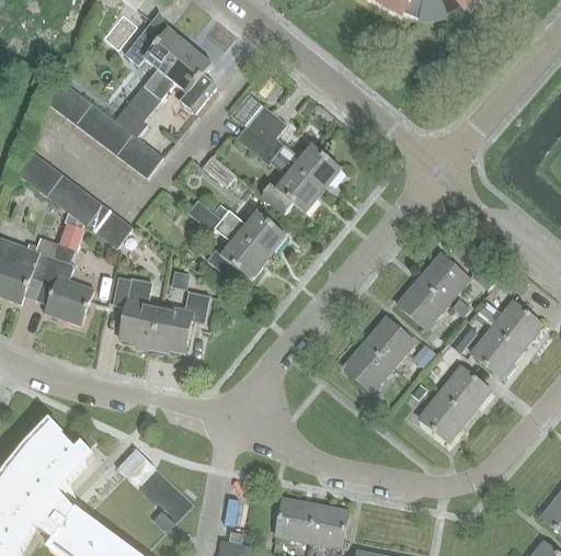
[(379,0),(402,13),(405,8),(421,14),(420,18),(428,18),(437,16),(447,15),(446,12),(460,3),(464,8),(473,0),(379,0)]
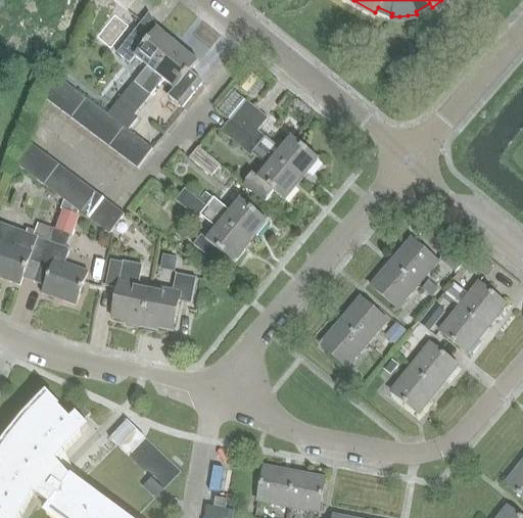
[(114,10),(94,34),(108,46),(128,22),(114,10)]
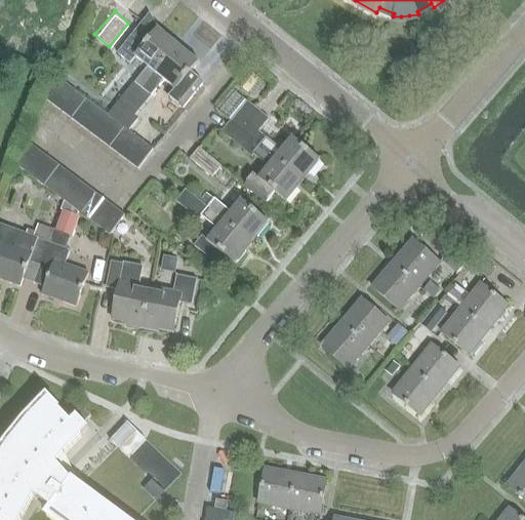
[(134,79),(143,86),(178,42),(158,25),(148,38),(134,27),(117,49),(129,60),(134,53),(147,64),(134,79)]
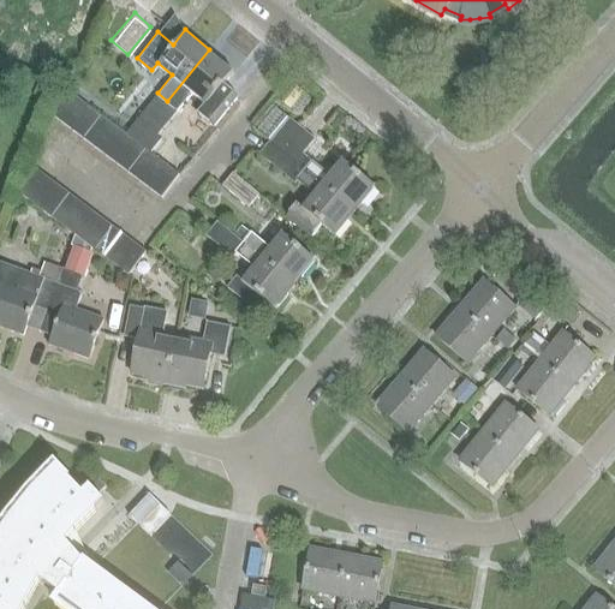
[(222,83),(233,69),(209,49),(167,101),(155,114),(160,118),(168,118),(191,90),(206,102),(198,111),(214,123),(237,94),(222,83)]
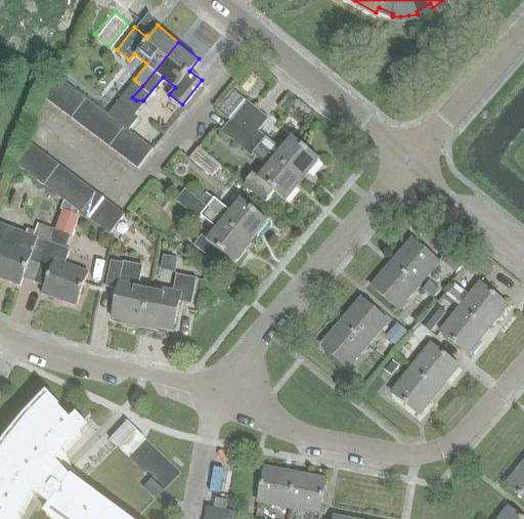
[(52,100),(68,80),(57,73),(42,93),(52,100)]
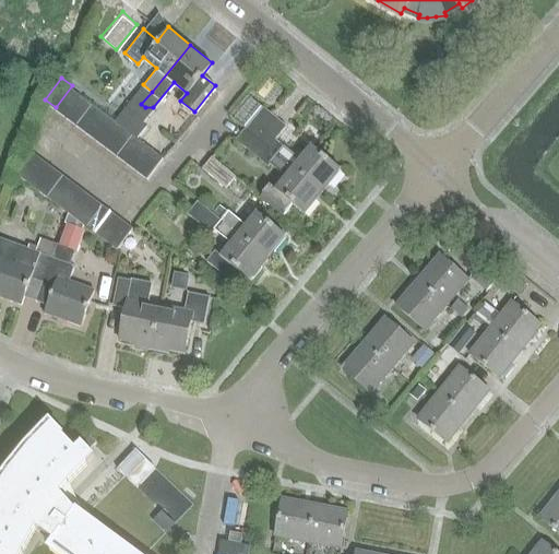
[(66,115),(82,93),(72,85),(56,107),(66,115)]
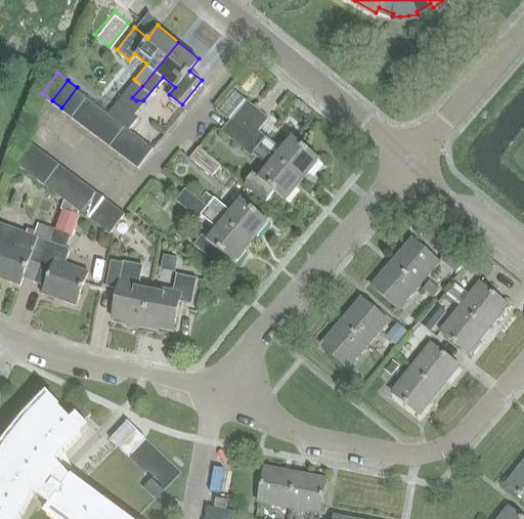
[(71,115),(86,94),(77,87),(61,107),(71,115)]
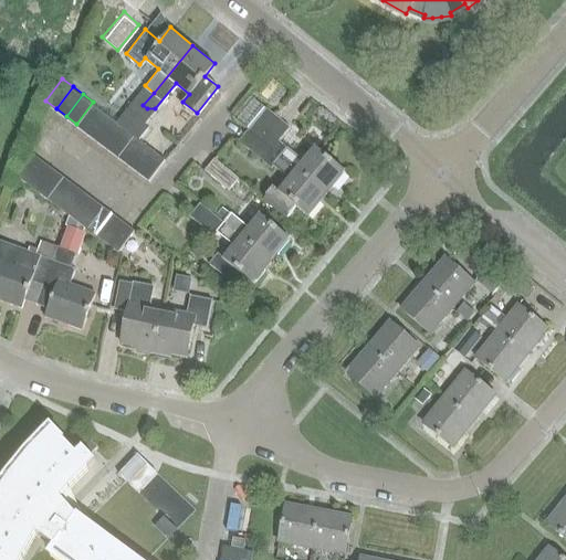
[(86,131),(103,109),(93,102),(76,124),(86,131)]
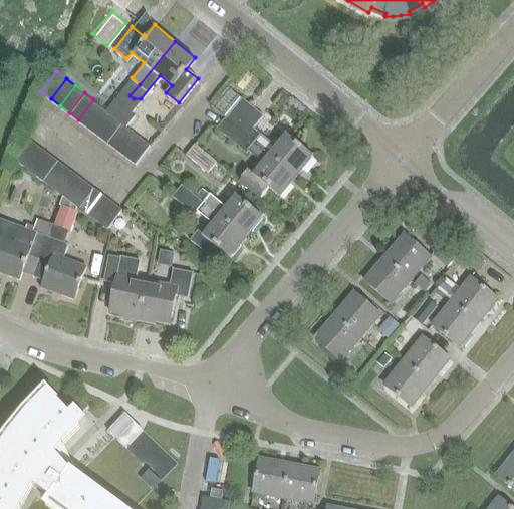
[(285,131),(275,144),(261,132),(253,124),(263,112),(242,95),(225,115),(254,140),(254,139),(297,174),(313,154),(285,131)]
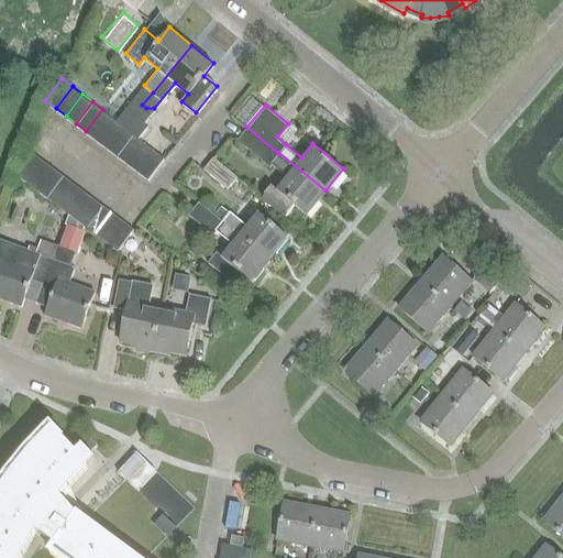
[(96,139),(112,117),(102,109),(86,131),(96,139)]
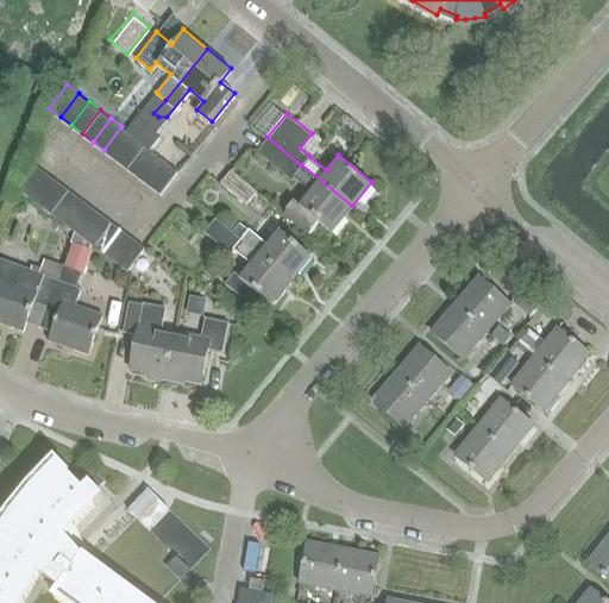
[(115,158),(132,134),(121,126),(104,150),(115,158)]
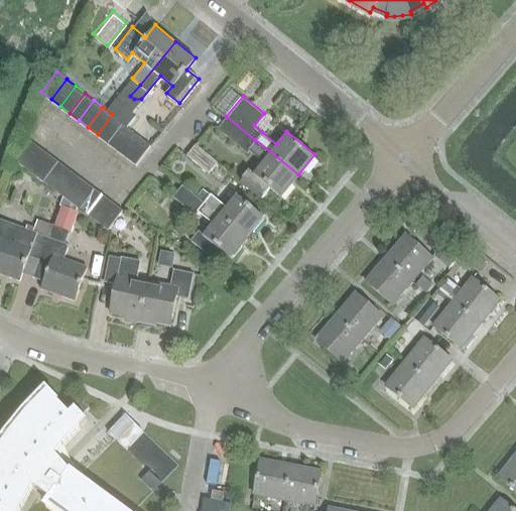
[(107,141),(122,121),(112,114),(98,134),(107,141)]
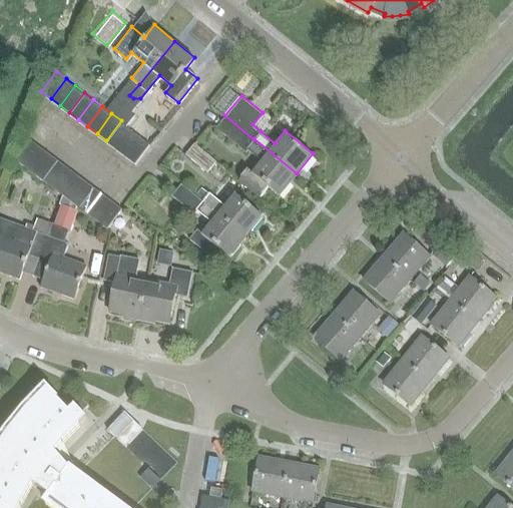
[(247,146),(253,139),(224,115),(215,126),(244,150),(247,146)]
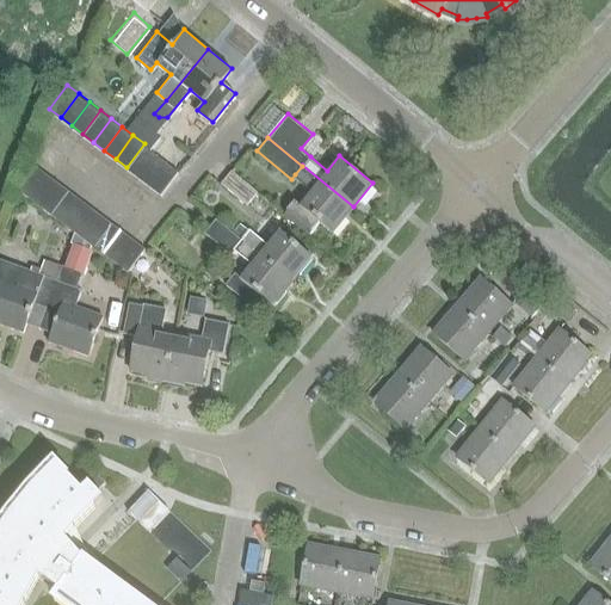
[(137,176),(155,152),(144,143),(127,167),(137,176)]
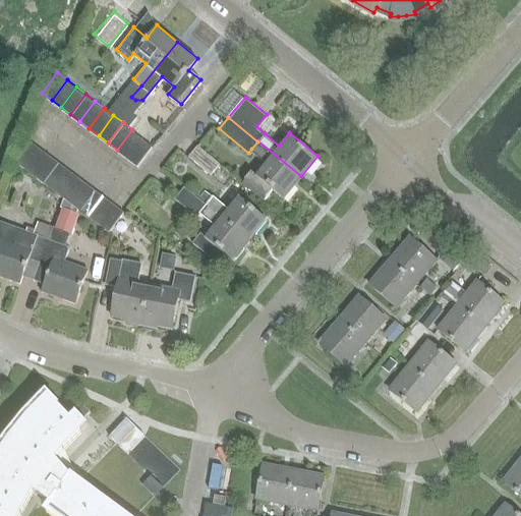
[(152,144),(132,129),(117,150),(136,164),(152,144)]
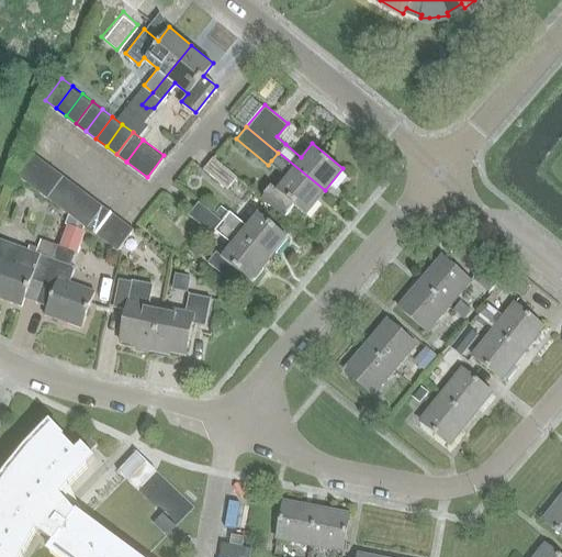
[(27,180),(43,158),(33,151),(17,171),(27,180)]
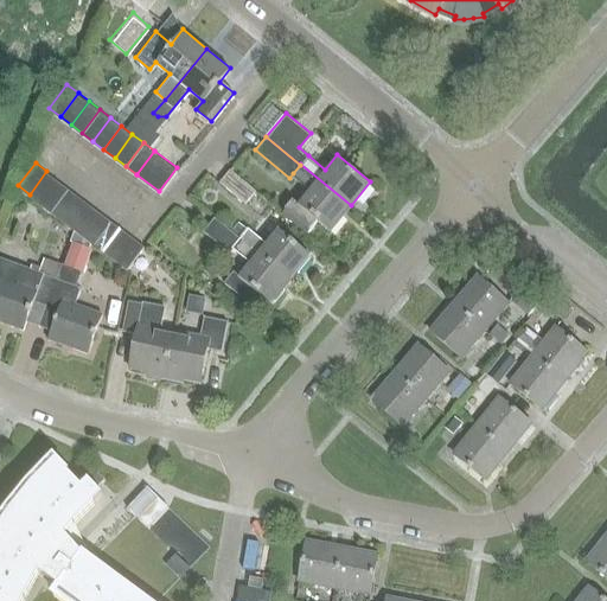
[(331,230),(351,205),(300,164),(300,165),(293,173),(311,187),(298,203),(293,198),(282,211),(307,231),(318,218),(331,230)]
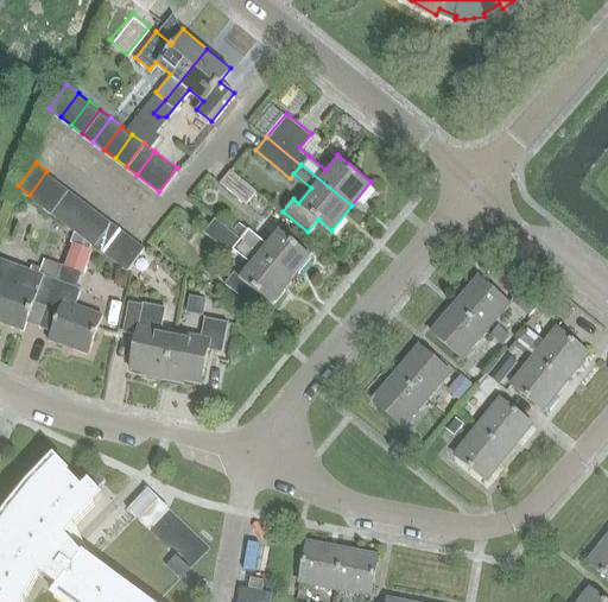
[(254,188),(228,166),(217,179),(244,201),(254,188)]
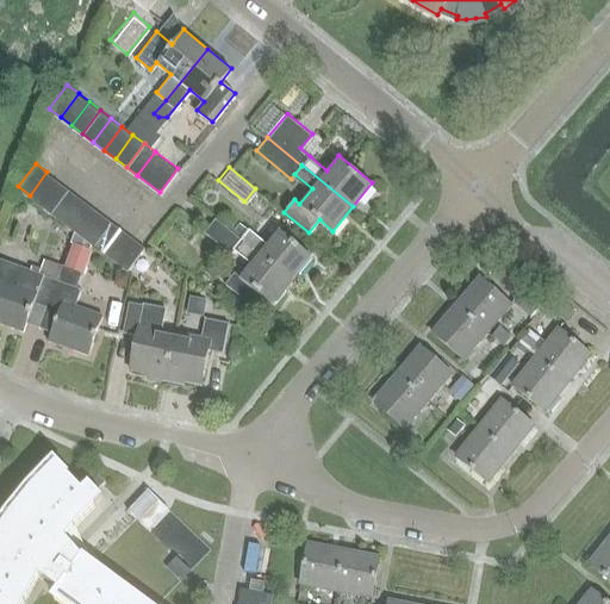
[(41,203),(57,180),(47,172),(30,195),(41,203)]
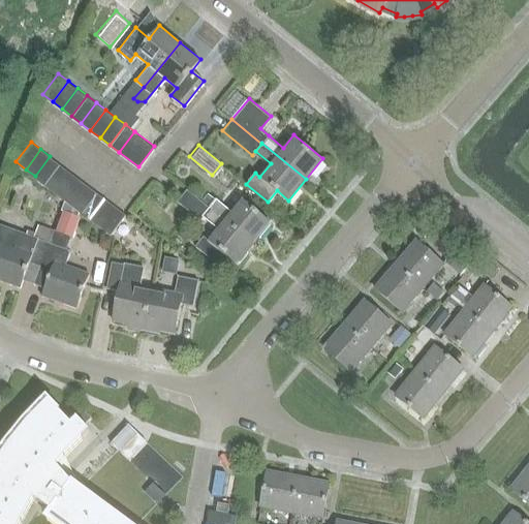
[(44,183),(59,162),(50,156),(35,176),(44,183)]
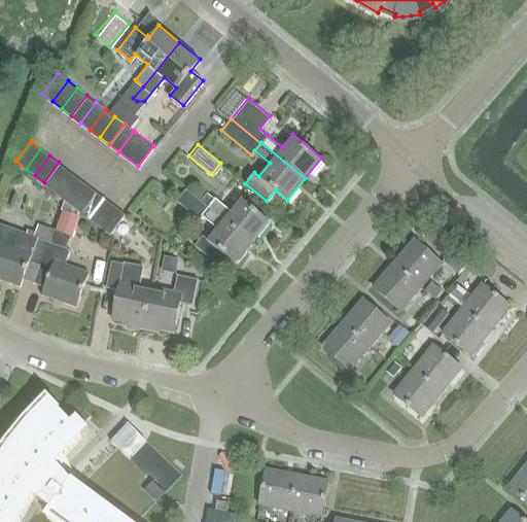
[(54,189),(69,169),(59,162),(44,182),(54,189)]
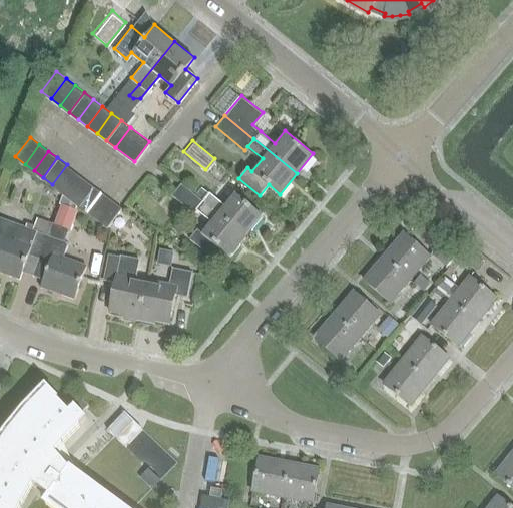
[(59,193),(76,171),(67,164),(52,184),(60,190),(59,193)]
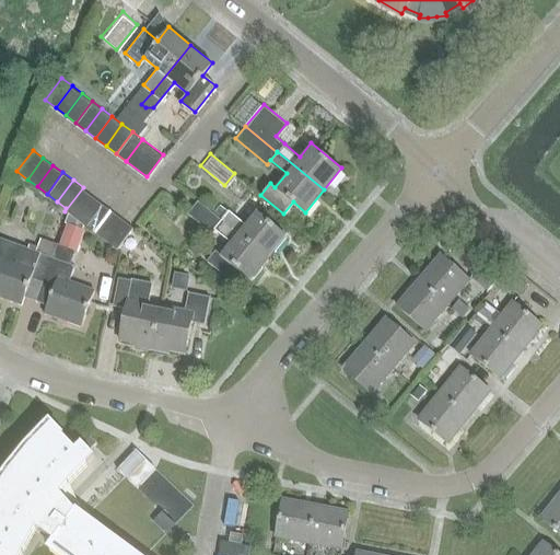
[(83,187),(67,209),(68,210),(77,217),(93,195),(83,187)]
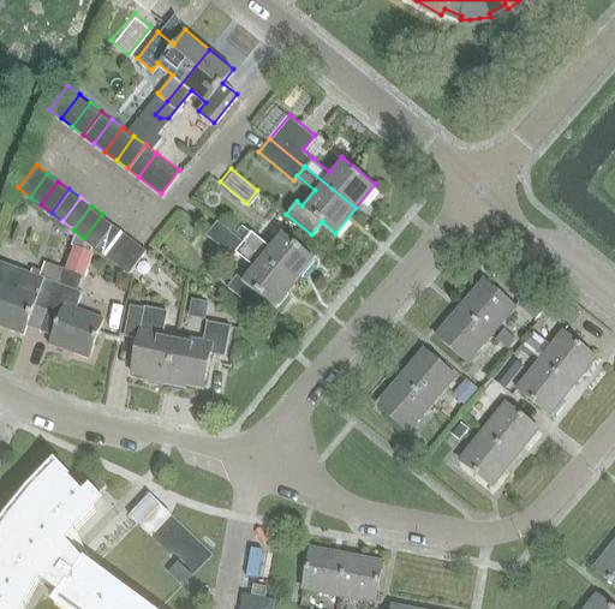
[(102,214),(84,238),(95,245),(113,222),(102,214)]
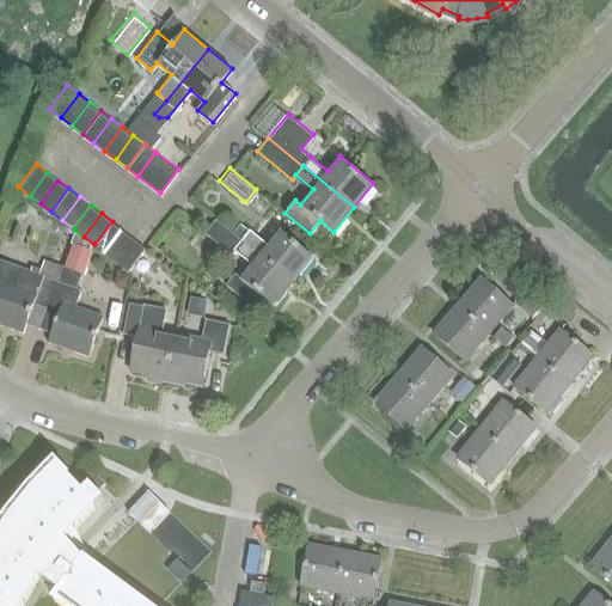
[(294,280),(231,228),(216,216),(206,230),(231,252),(234,248),(252,262),(242,276),(233,270),(224,281),(254,305),(263,295),(274,304),(294,280)]
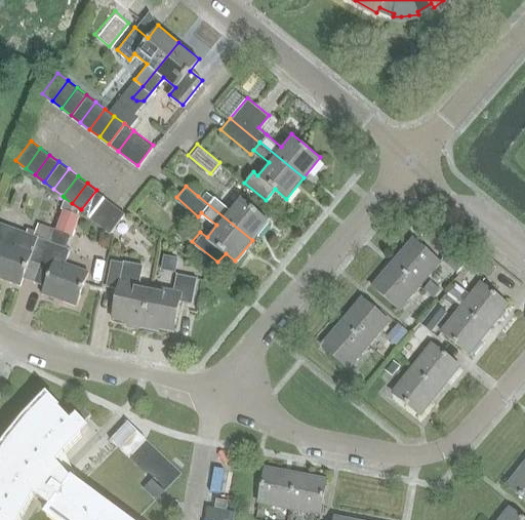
[(215,196),(214,197),(204,189),(198,196),(252,240),(269,220),(241,196),(230,208),(215,196)]
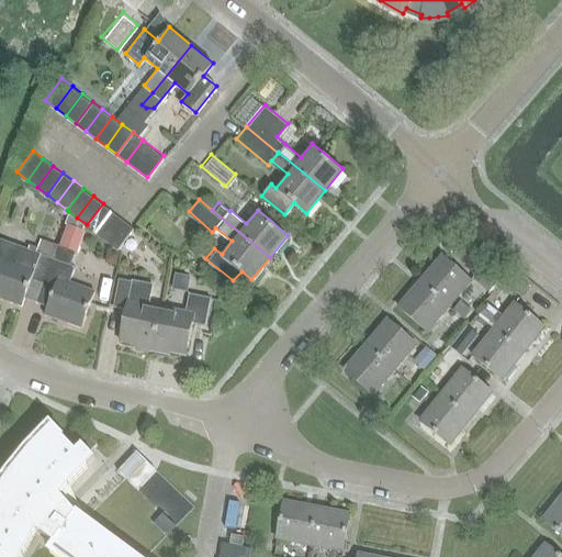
[(97,232),(113,210),(103,203),(87,224),(97,232)]
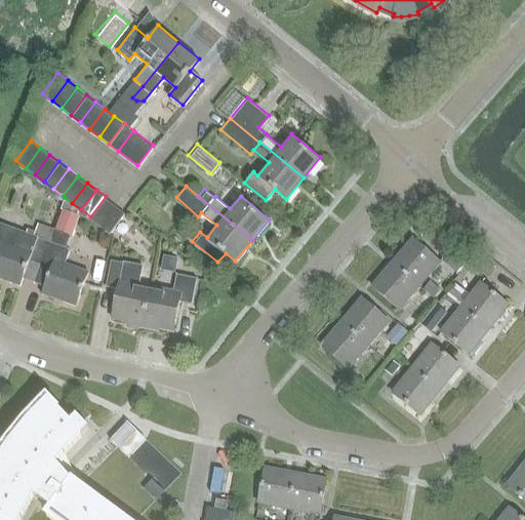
[(99,224),(115,203),(106,196),(90,216),(99,224)]
